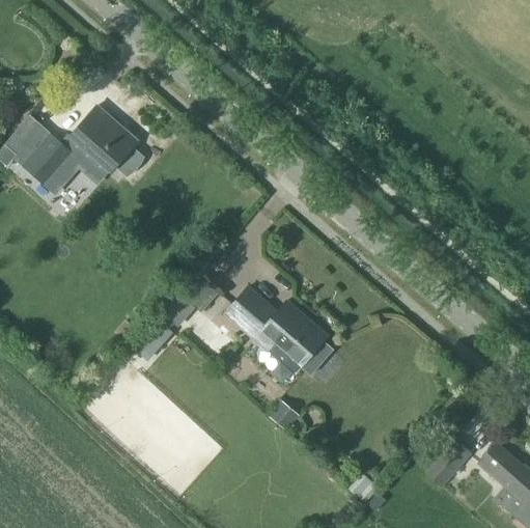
[(95,105),(70,134),(73,137),(64,147),(49,133),(24,161),(49,184),(74,156),(73,155),(82,145),(110,170),(115,164),(127,173),(135,165),(142,156),(131,146),(136,140),(118,124),(116,127),(107,119),(109,116),(95,105)]
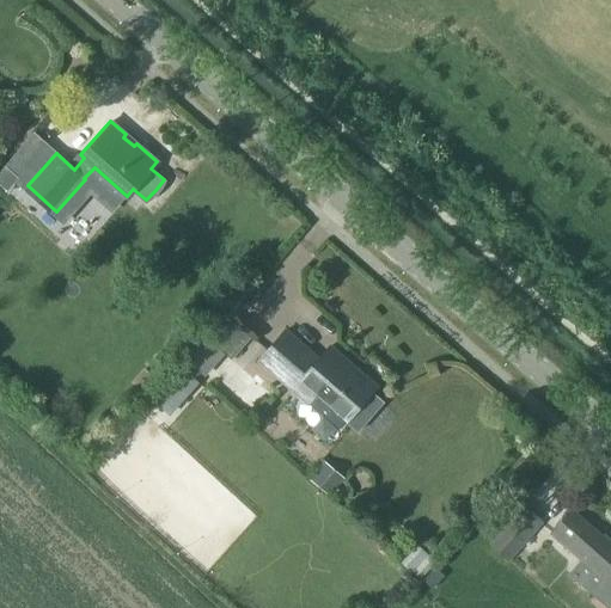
[(286,329),(258,360),(307,401),(316,393),(347,421),(349,417),(359,425),(378,403),(368,394),(372,391),(355,378),(360,372),(359,370),(356,373),(347,364),(349,362),(329,345),(318,357),(286,329)]
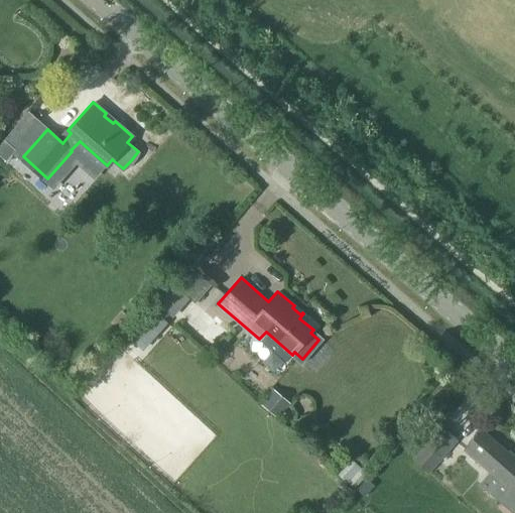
[(413,458),(428,471),(457,439),(441,426),(413,458)]
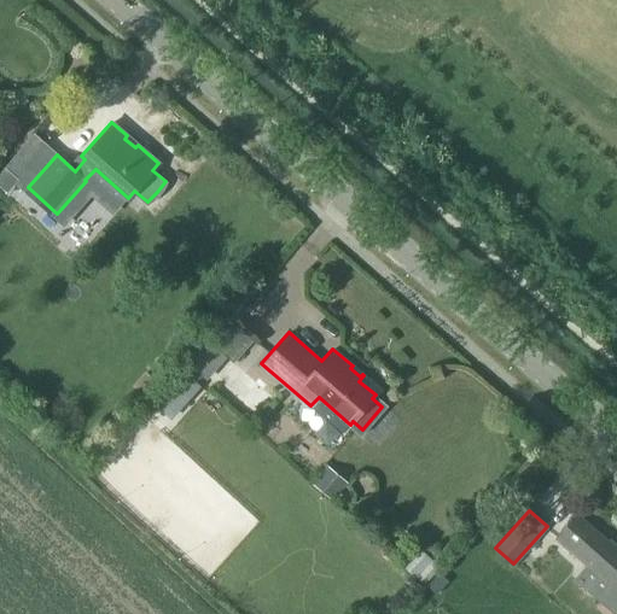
[(577,513),(557,537),(558,538),(592,567),(580,580),(575,577),(574,578),(615,613),(616,610),(616,548),(578,515),(578,514),(577,513)]
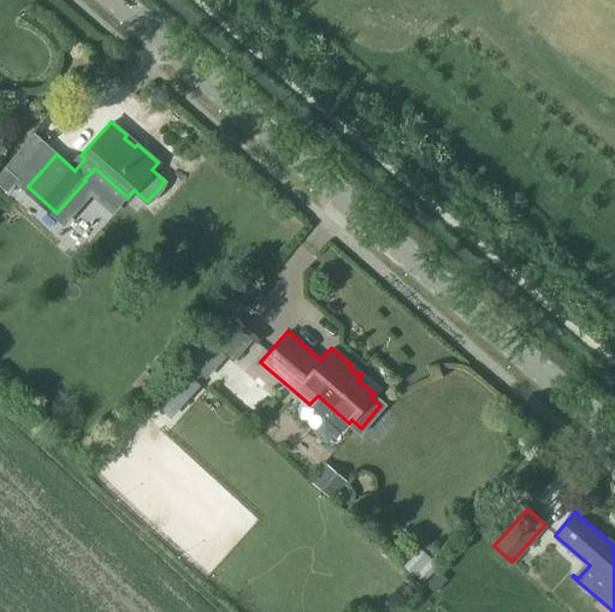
[(397,560),(421,582),(438,564),(414,542),(397,560)]
